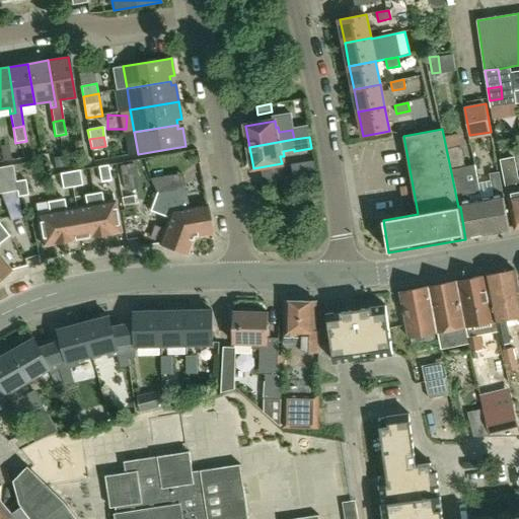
[(488,235),(482,199),(474,164),(465,166),(460,146),(447,149),(454,178),(459,204),(460,204),(466,239),(488,235)]
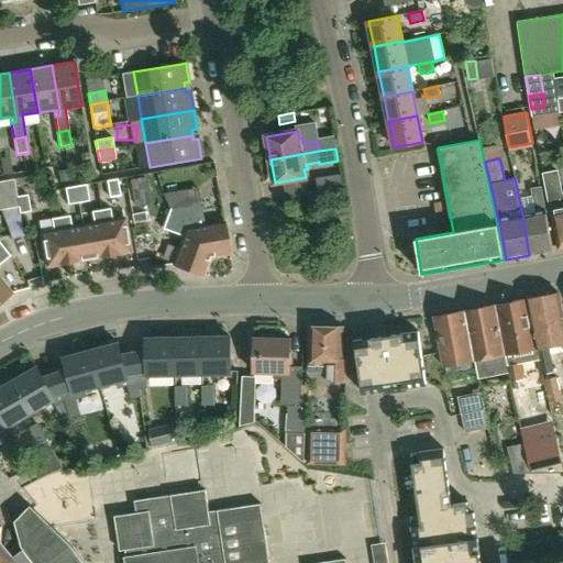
[(69,181),(67,169),(57,172),(59,183),(69,181)]
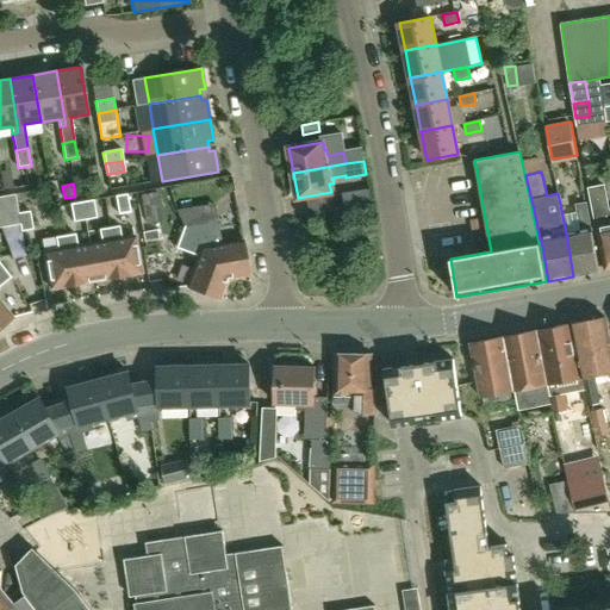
[(161,226),(181,224),(176,190),(142,194),(144,212),(159,210),(161,226)]
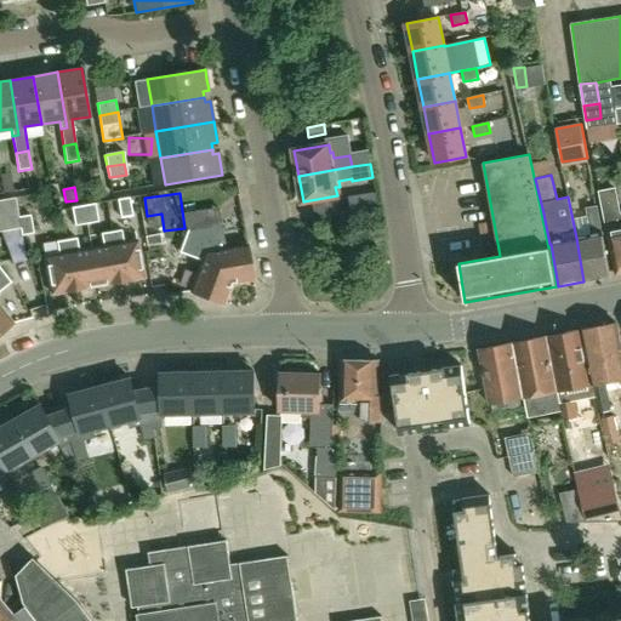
[(379,208),(376,194),(355,198),(358,211),(379,208)]
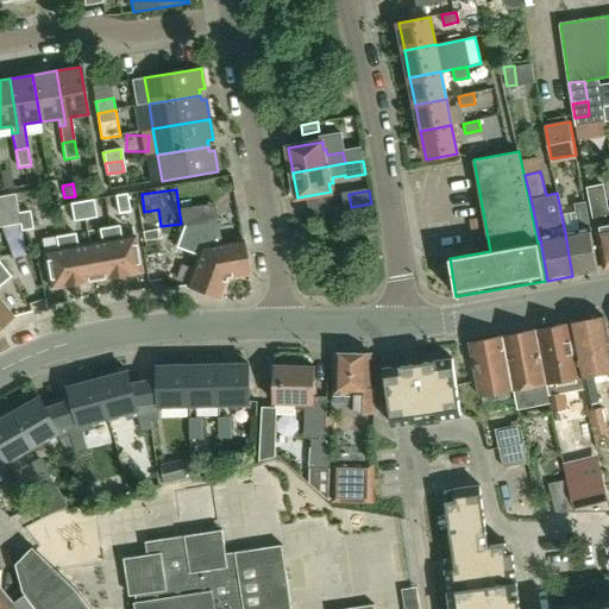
[(16,194),(0,196),(0,212),(18,208),(16,194)]
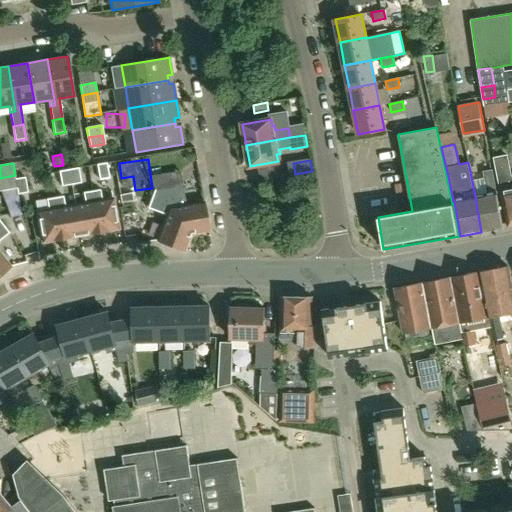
[(108,177),(106,163),(97,164),(99,179),(108,177)]
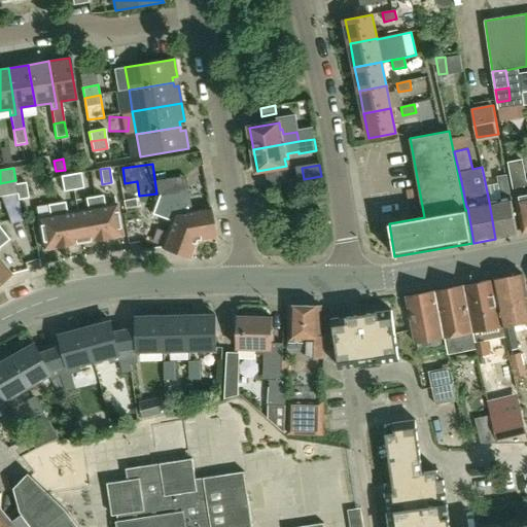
[(70,175),(73,189),(82,187),(79,173),(70,175)]
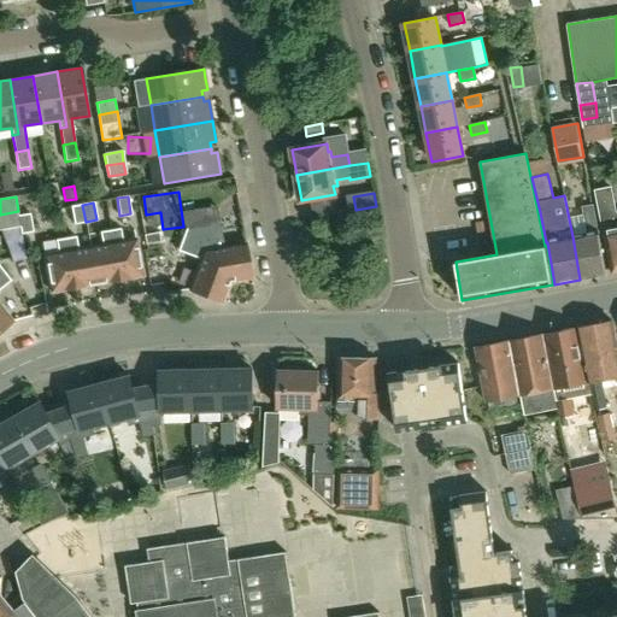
[(587,233),(573,236),(580,280),(606,275),(593,203),(582,205),(587,233)]
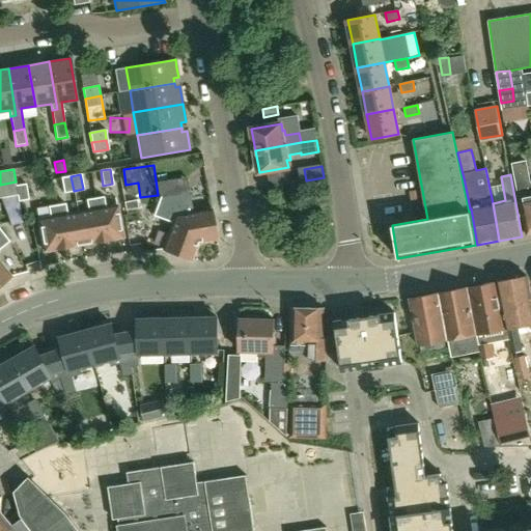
[(64,193),(74,191),(71,176),(61,177),(64,193)]
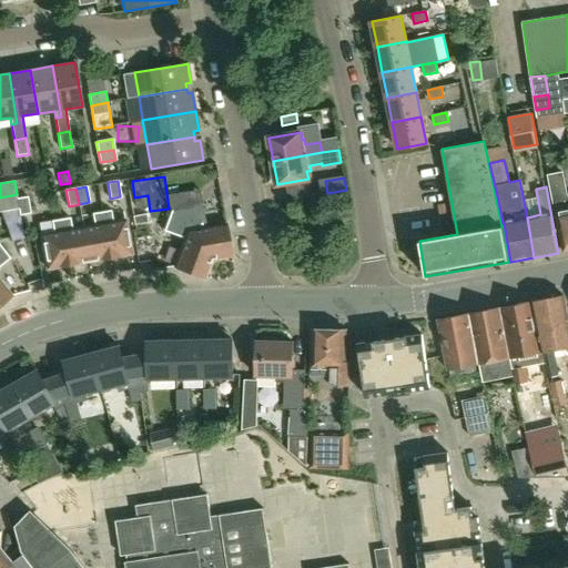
[(567,195),(566,195),(565,189),(551,191),(564,252),(567,250),(567,195)]
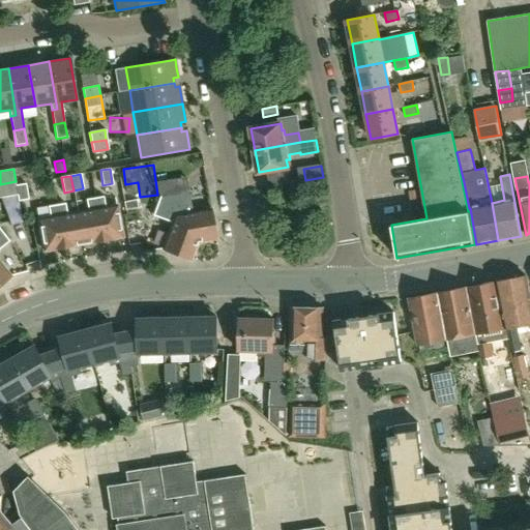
[(17,195),(16,185),(17,185),(16,181),(0,184),(0,197),(16,195),(17,195)]
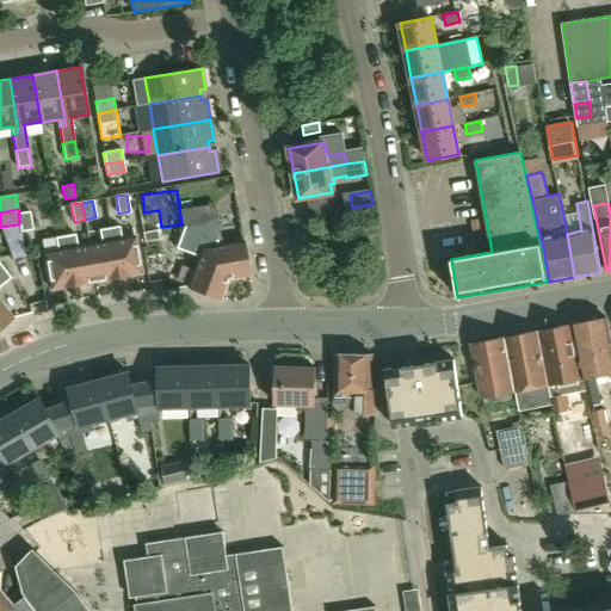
[(30,211),(19,214),(18,214),(19,224),(18,224),(19,232),(32,229),(30,211)]
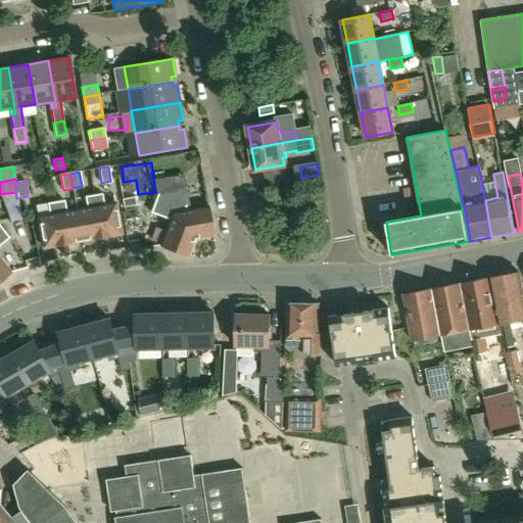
[(212,235),(208,206),(180,210),(177,190),(158,194),(194,238),(212,235)]
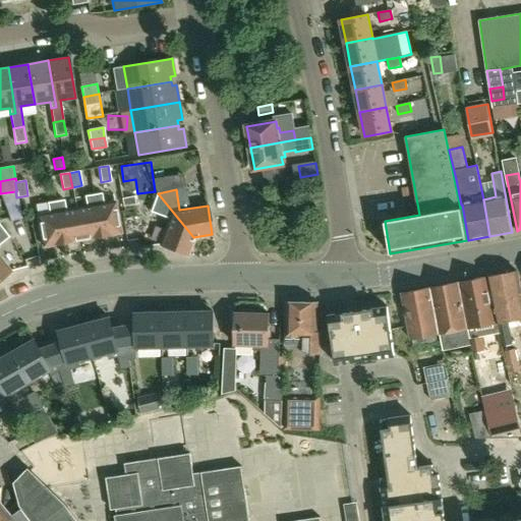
[(121,232),(116,200),(104,203),(102,193),(95,194),(102,236),(121,232)]
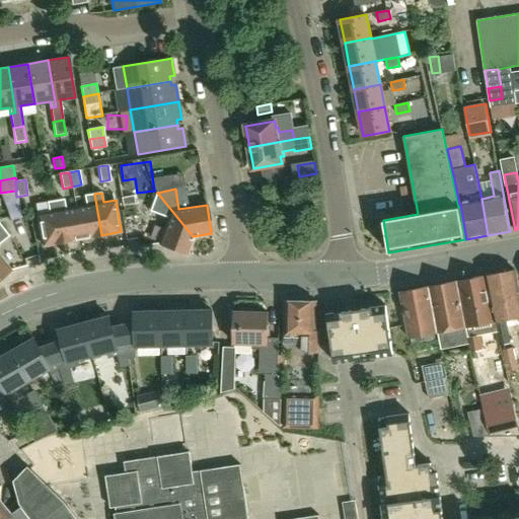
[(193,236),(157,193),(150,211),(168,217),(158,243),(186,254),(193,236)]
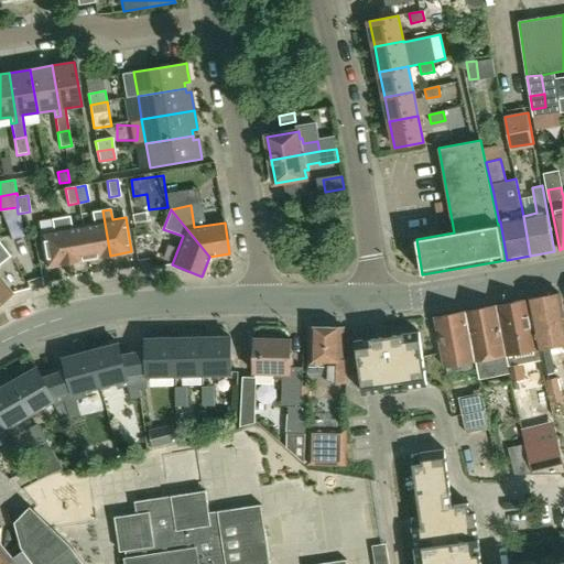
[(110,256),(102,210),(91,213),(94,223),(83,225),(89,259),(110,256)]
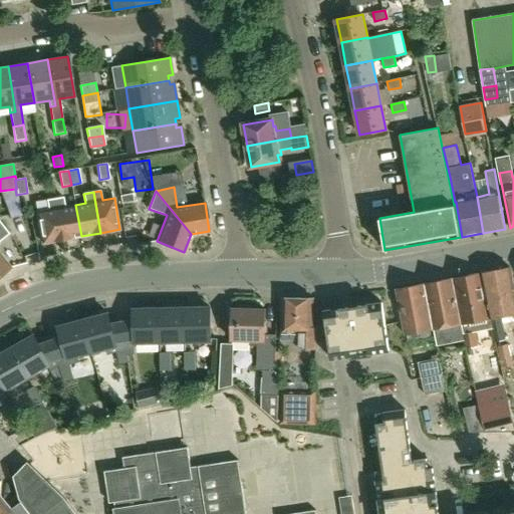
[(133,202),(132,194),(119,196),(121,204),(133,202)]
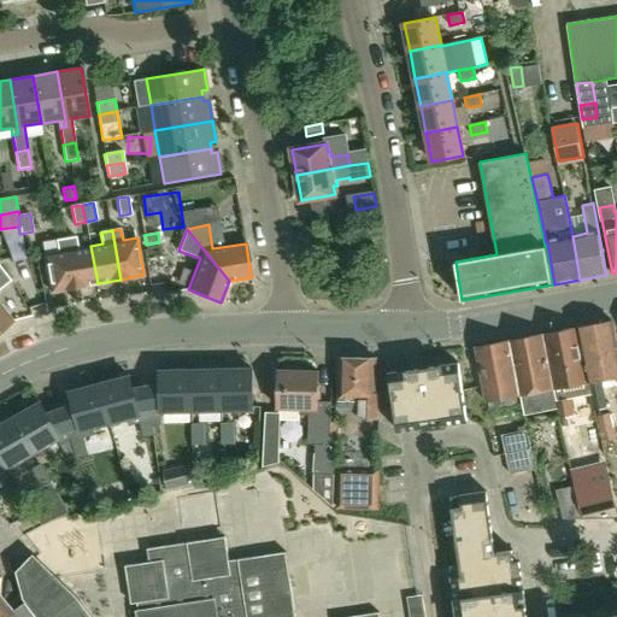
[(76,238),(75,238),(66,239),(75,287),(98,283),(90,246),(78,247),(76,238)]
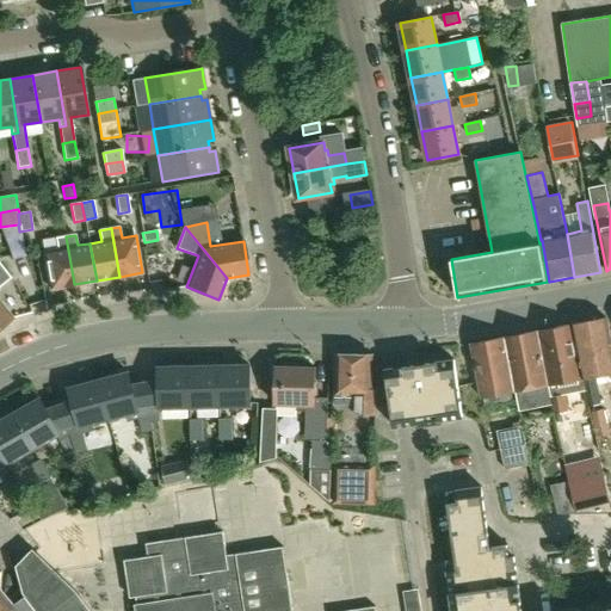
[(74,284),(66,236),(42,240),(50,289),(74,284)]
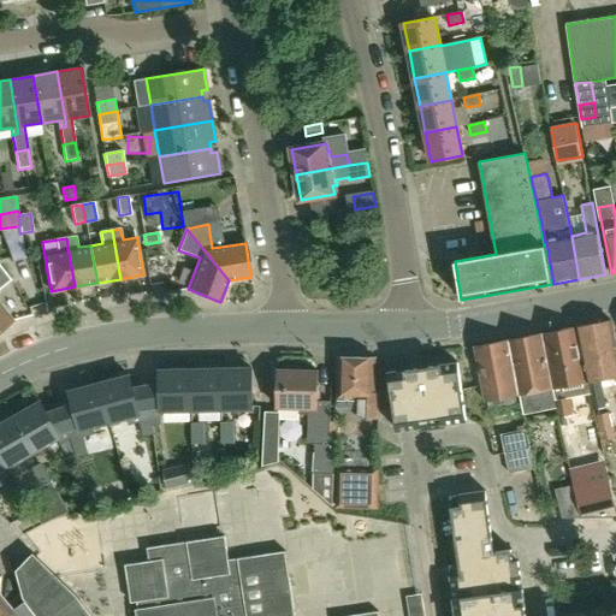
[(0,330),(12,320),(0,304),(0,288),(11,280),(0,266),(0,330)]
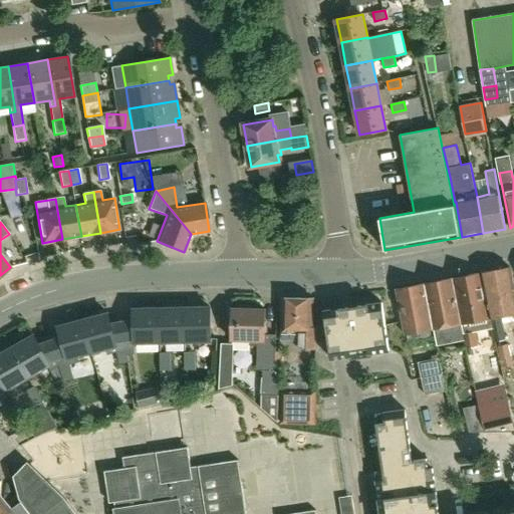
[(513,313),(513,286),(510,267),(482,273),(493,329),(495,342),(506,340),(501,317),(513,313)]
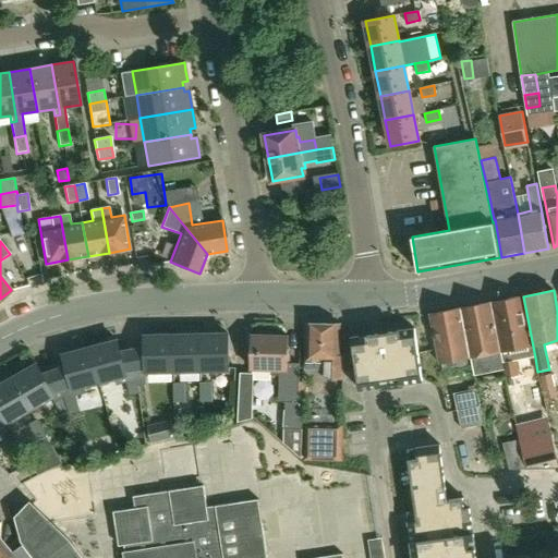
[(535,358),(523,296),(492,303),(501,352),(507,377),(519,375),(516,361),(535,358)]
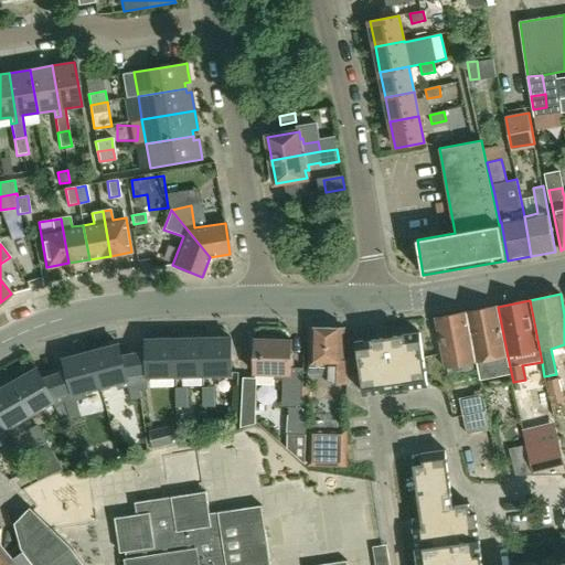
[(508,356),(498,307),(467,312),(477,362),(508,356)]
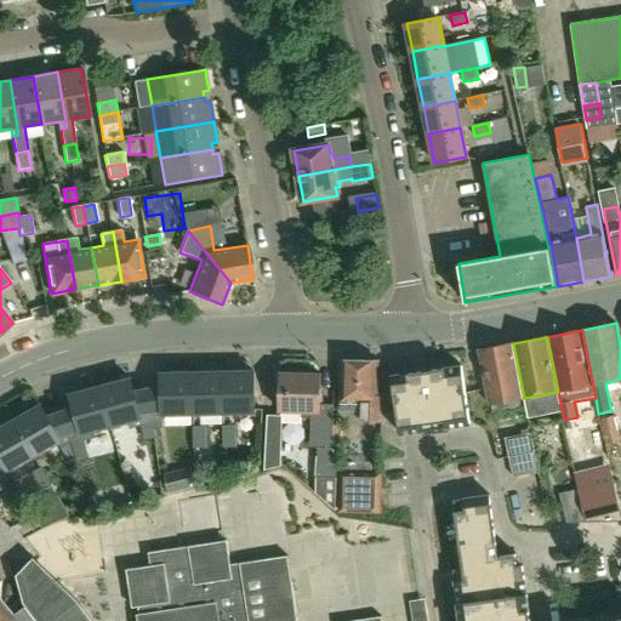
[(524,398),(513,343),(479,351),(490,405),(524,398)]
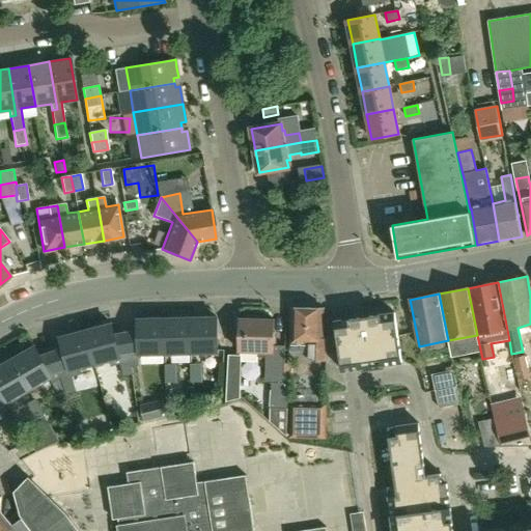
[(292,308),(292,311),(291,344),(309,344),(308,360),(327,361),(328,338),(323,338),(324,308),(292,308)]
